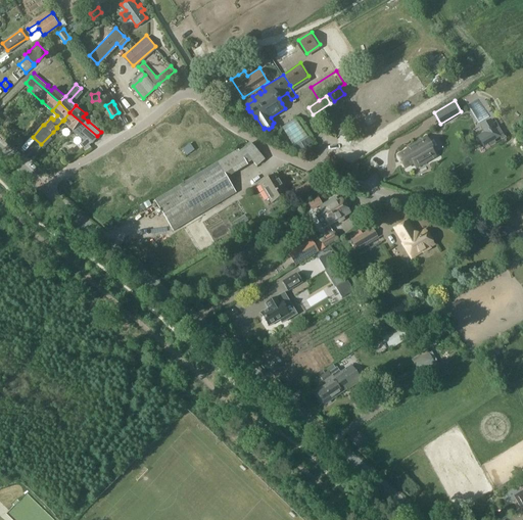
[(64,120),(63,121),(78,134),(81,131),(86,136),(80,142),(84,146),(84,147),(85,149),(91,145),(90,143),(92,141),(97,136),(69,112),(63,120),(64,120)]
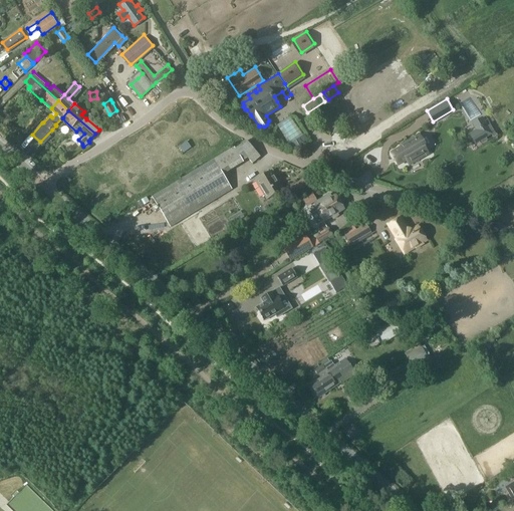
[(289,113),(277,122),(279,125),(281,130),(283,133),(286,137),(285,137),(288,140),(289,143),(303,133),(302,131),(301,131),(299,128),(294,120),(292,117),(289,113)]
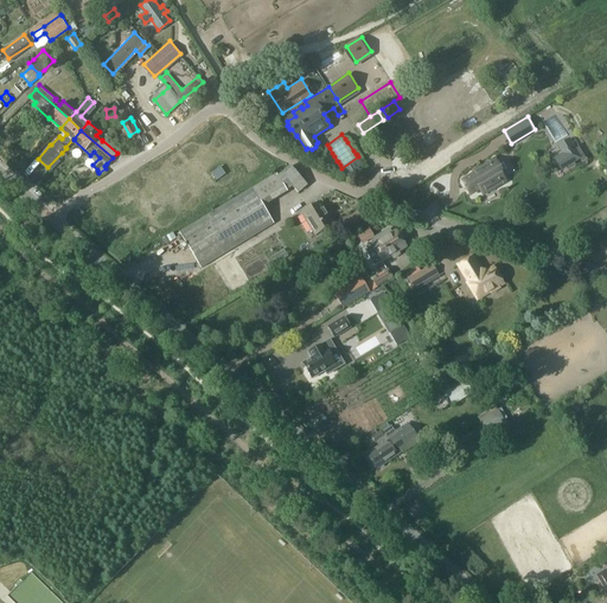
[(557,143),(562,151),(554,155),(561,168),(575,160),(581,156),(570,135),(557,143)]
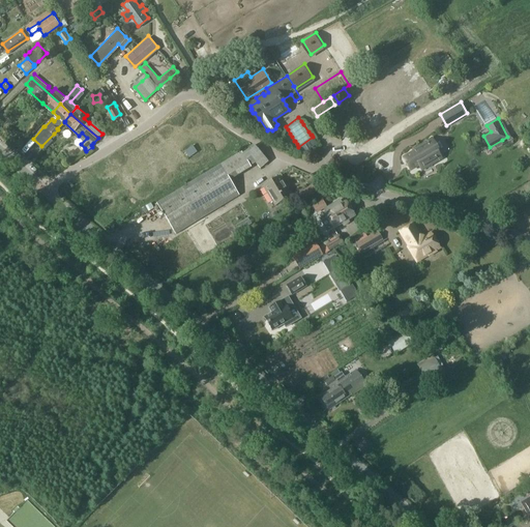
[(423,162),(440,152),(431,137),(413,147),(414,148),(405,153),(412,166),(422,159),(423,162)]
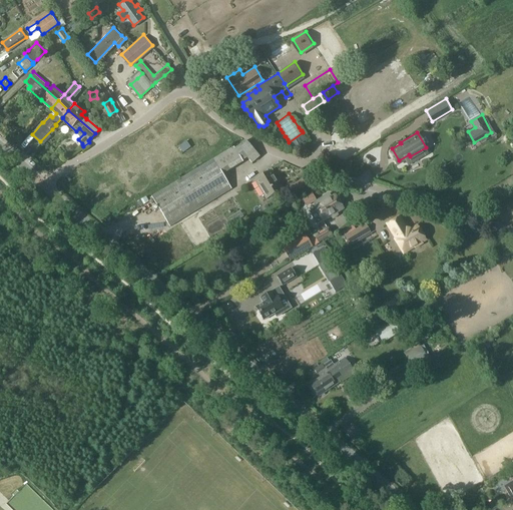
[(186,138),(179,143),(183,150),(190,144),(186,138)]
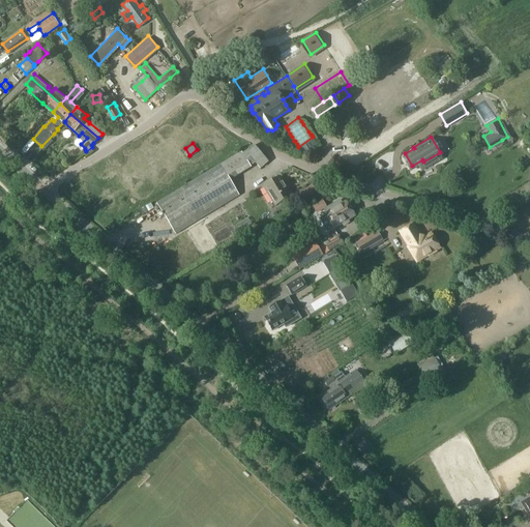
[(247,148),(243,151),(251,164),(256,160),(260,166),(268,158),(254,143),(253,144),(247,148)]
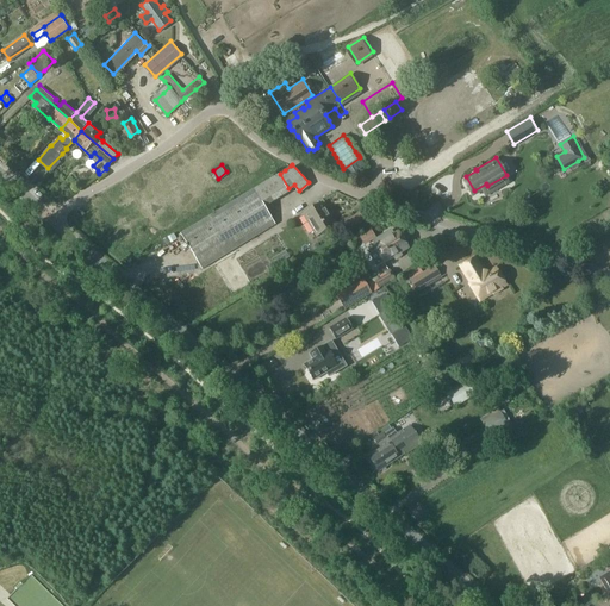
[(91,176),(85,169),(78,174),(83,181),(91,176)]
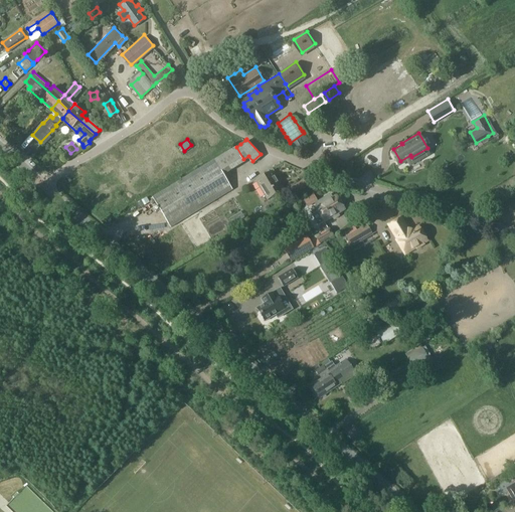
[(214,158),(152,195),(169,222),(170,225),(232,187),(223,173),(214,158)]
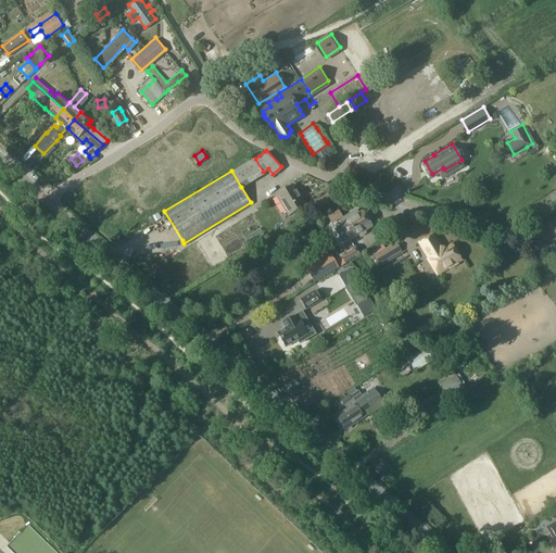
[(294,183),(276,193),(283,205),(289,213),(306,202),(294,183)]
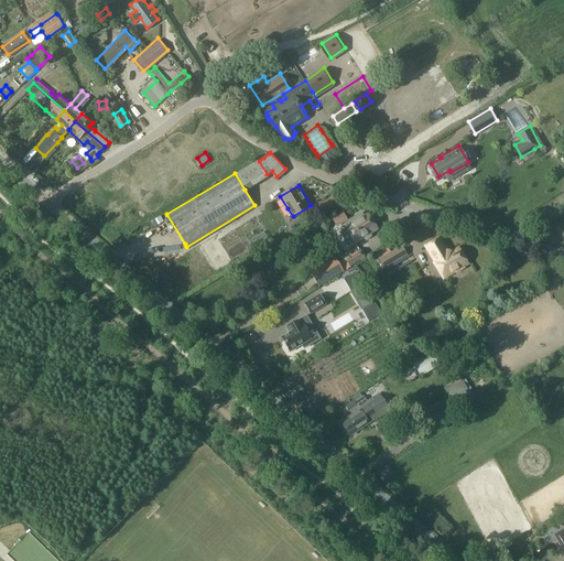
[(325,198),(317,203),(323,212),(331,207),(325,198)]
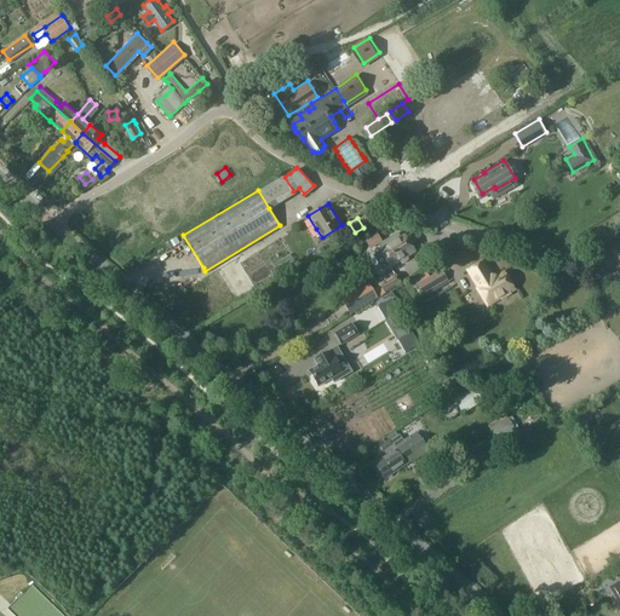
[(390,265),(415,251),(405,234),(402,236),(399,230),(379,241),(383,247),(382,248),(383,249),(375,254),(377,257),(377,258),(380,264),(380,263),(384,268),(386,271),(391,269),(390,265)]
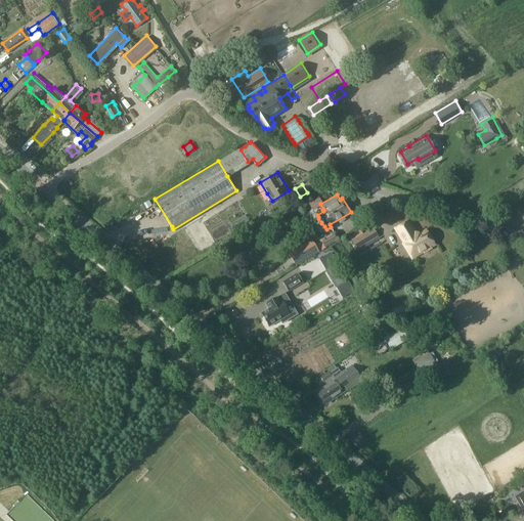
[(272,217),(265,221),(267,225),(275,221),(272,217)]
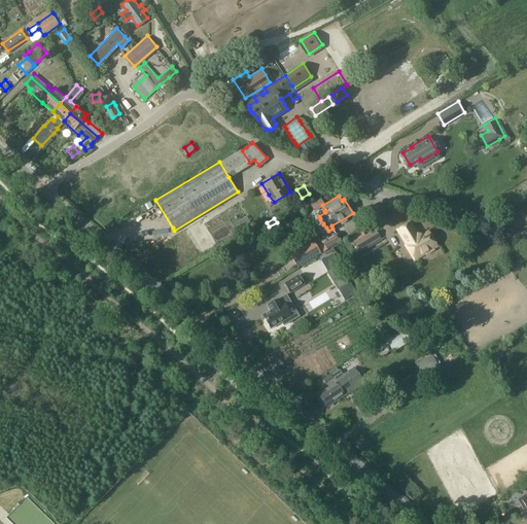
[(429,230),(420,236),(416,235),(416,232),(410,221),(398,229),(408,243),(406,244),(415,258),(426,251),(426,252),(433,248),(433,247),(437,244),(429,230)]
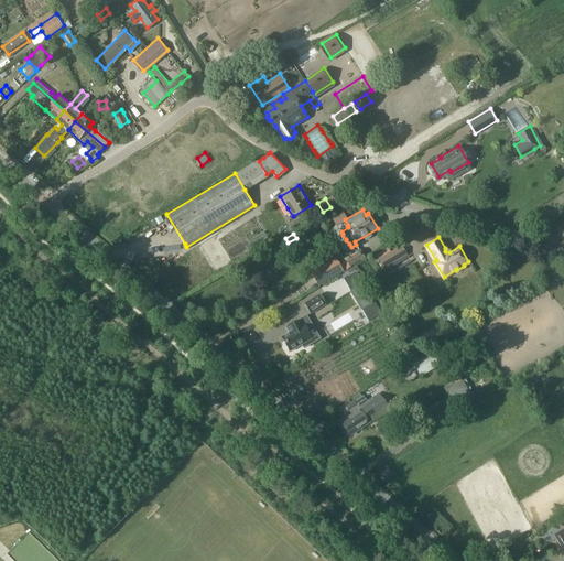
[(338,260),(344,269),(351,265),(350,263),(365,256),(360,248),(346,257),(346,256),(343,257),(338,260)]
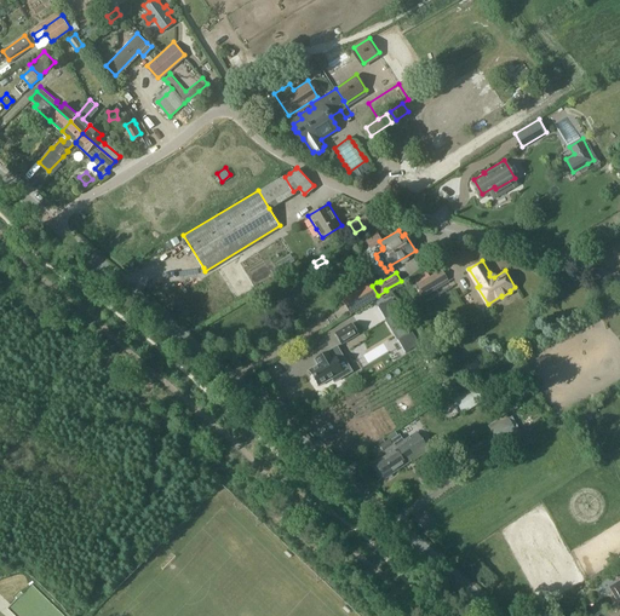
[(436,285),(430,274),(417,282),(423,292),(436,285)]
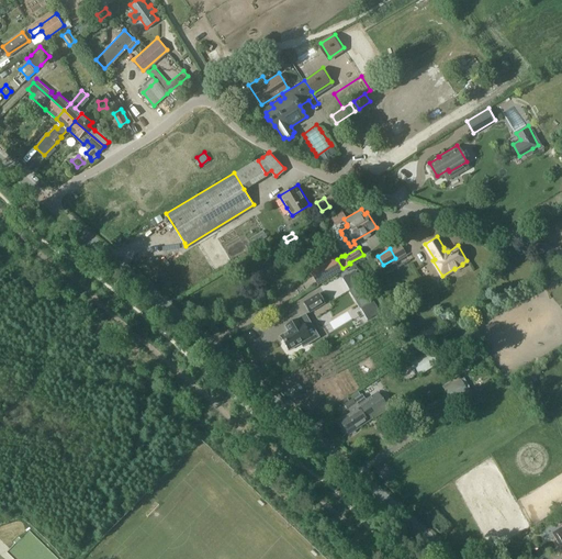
[(313,270),(319,282),(343,268),(337,259),(335,257),(313,270)]
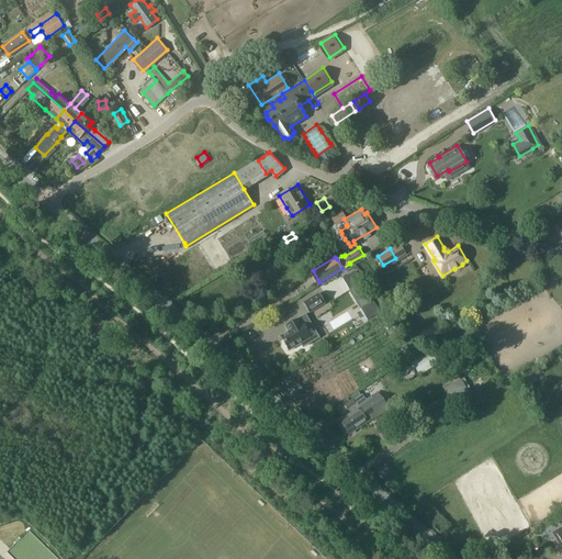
[(356,269),(343,277),(349,287),(358,281),(362,279),(356,269)]
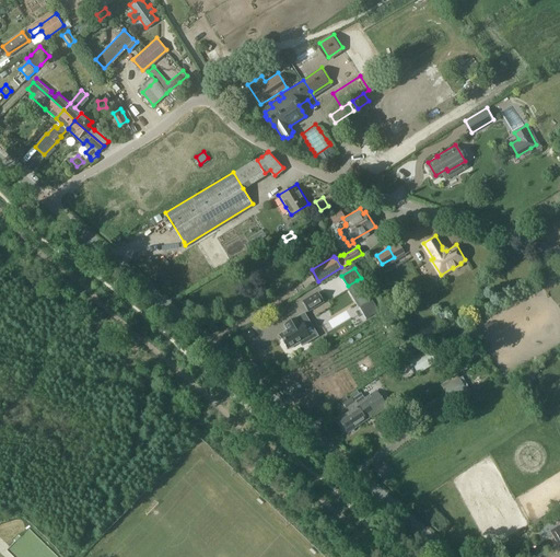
[(324,300),(318,291),(303,300),(308,310),(324,300)]
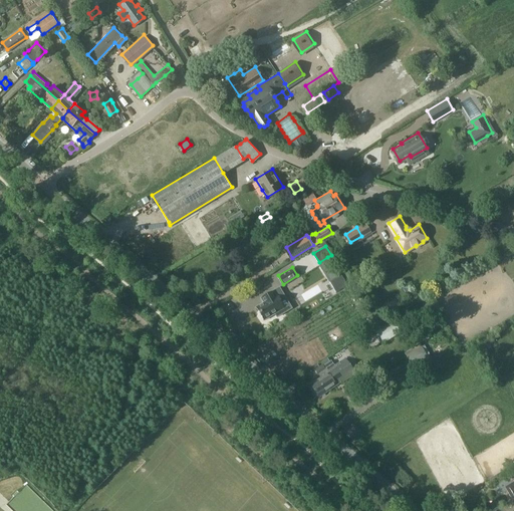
[(338,275),(330,281),(335,290),(347,283),(341,273),(338,275)]
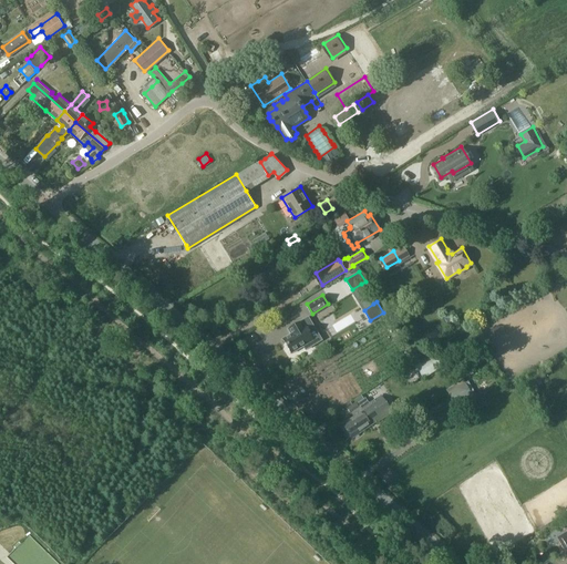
[(291,351),(303,344),(306,348),(317,341),(310,331),(316,328),(309,316),(289,327),(291,332),(282,337),(291,351)]
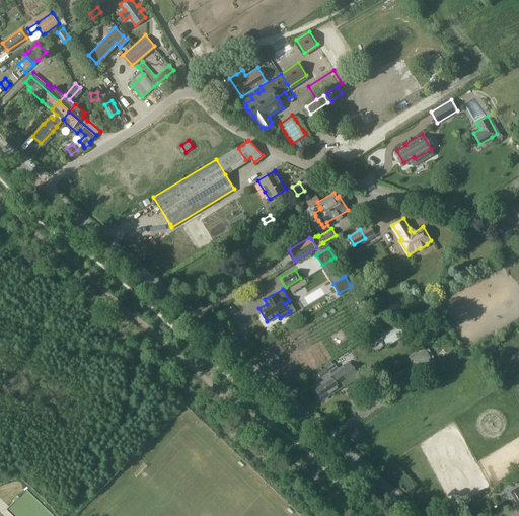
[(438,297),(431,302),(427,305),(430,310),(435,307),(442,303),(438,297)]
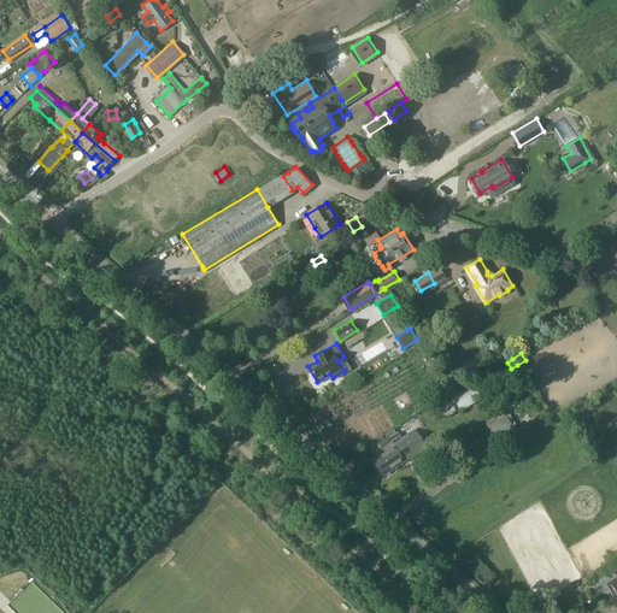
[(460,405),(482,393),(481,389),(477,390),(474,385),(456,396),(460,405)]
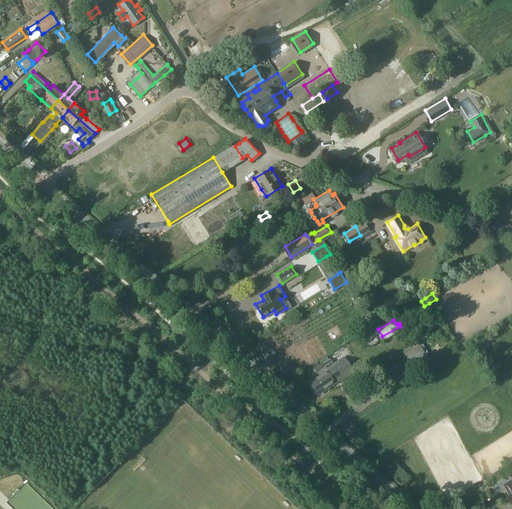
[(484,347),(489,344),(486,339),(481,343),(484,347)]
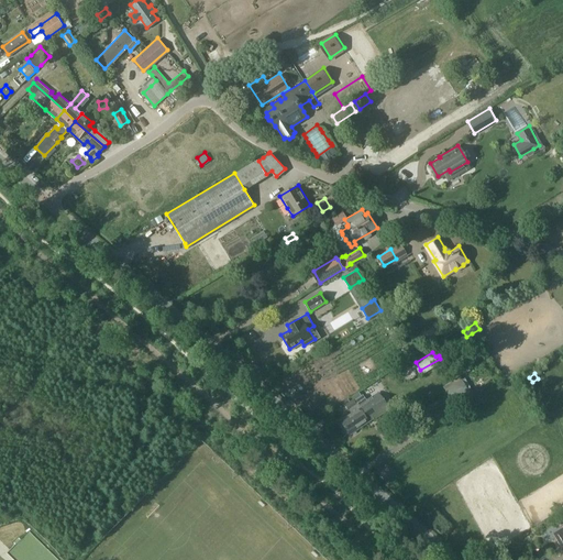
[(462,379),(445,387),(452,397),(467,388),(462,379)]
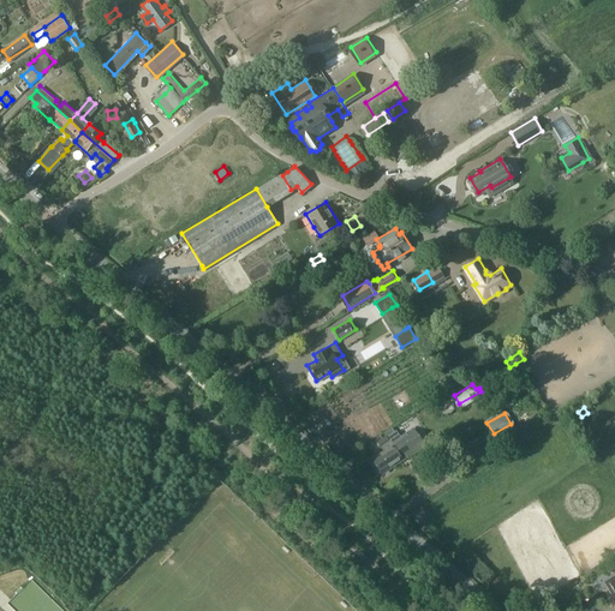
[(384,449),(371,457),(382,473),(425,443),(413,426),(401,435),(400,435),(396,429),(395,430),(394,430),(392,426),(383,431),(386,433),(382,436),(380,433),(375,436),(377,439),(382,445),(384,443),(387,447),(384,449)]
